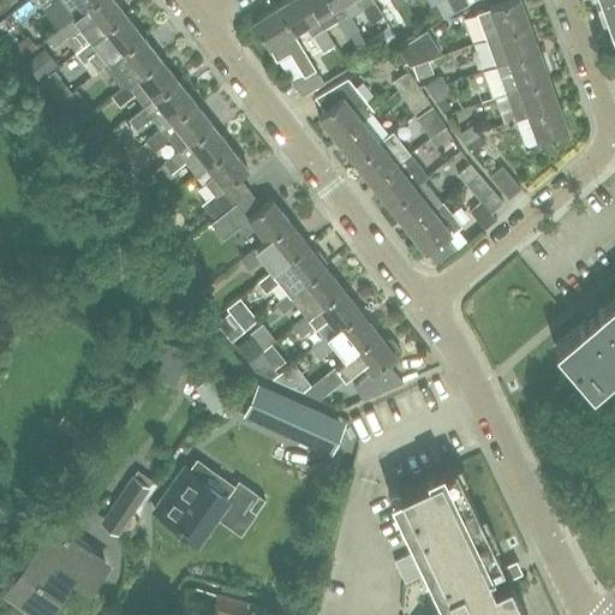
[(51,0),(58,0),(73,18),(57,30),(58,31),(96,0),(36,0),(42,7),(51,0)]
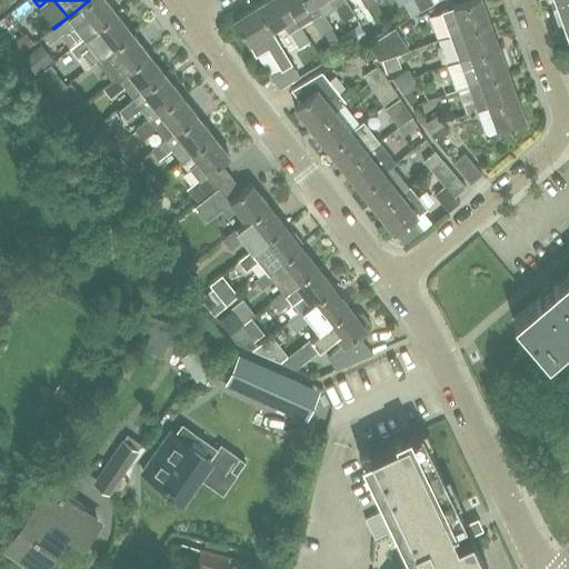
[(83,38),(93,30),(115,13),(105,0),(89,0),(53,29),(60,38),(61,37),(70,48),(70,49),(83,38)]
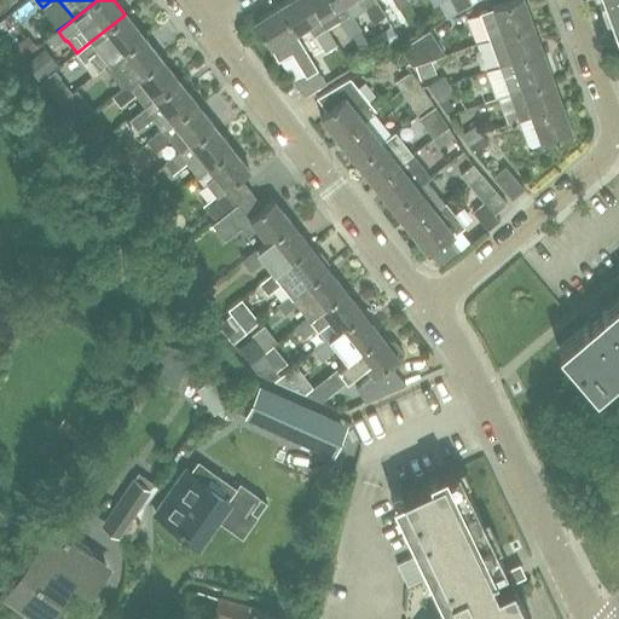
[(325,30),(307,0),(291,0),(278,9),(294,34),(306,25),(313,38),(314,36),(325,30)]
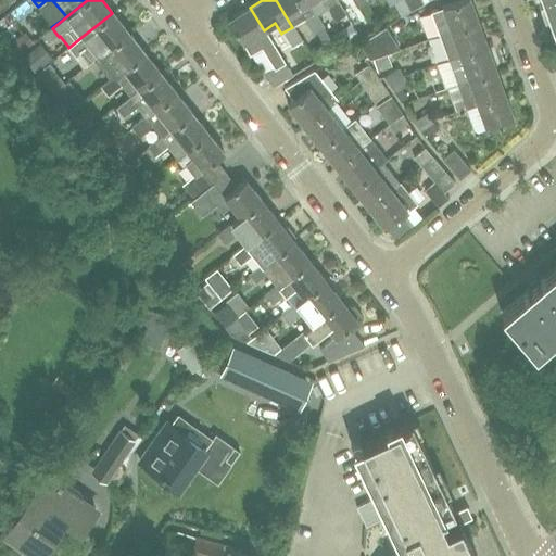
[(313,34),(323,28),(307,3),(305,0),(276,0),(292,27),(304,20),(313,34)]
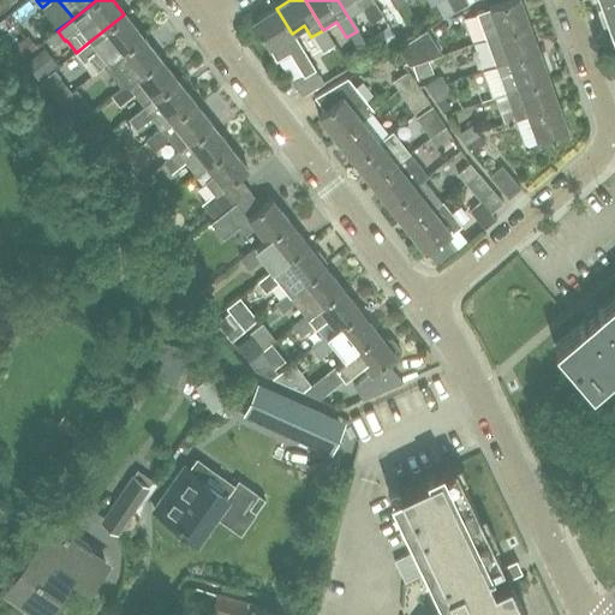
[(338,0),(340,4),(346,0),(352,0),(358,9),(360,7),(370,23),(381,16),(371,0),(370,0),(338,0)]
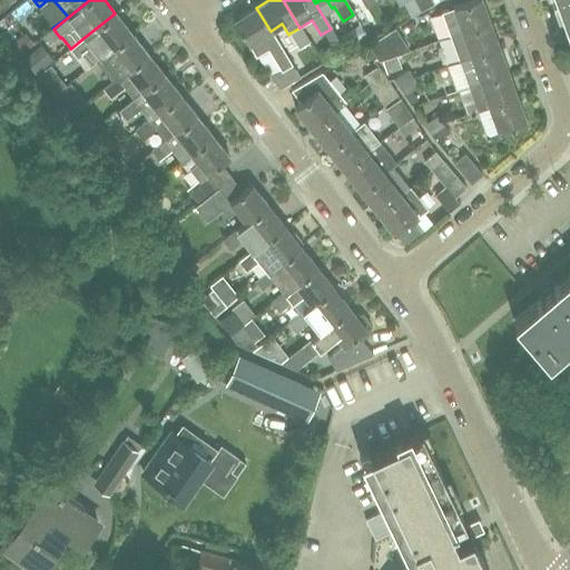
[(422,11),(415,0),(395,0),(399,6),(405,2),(412,17),(422,11)]
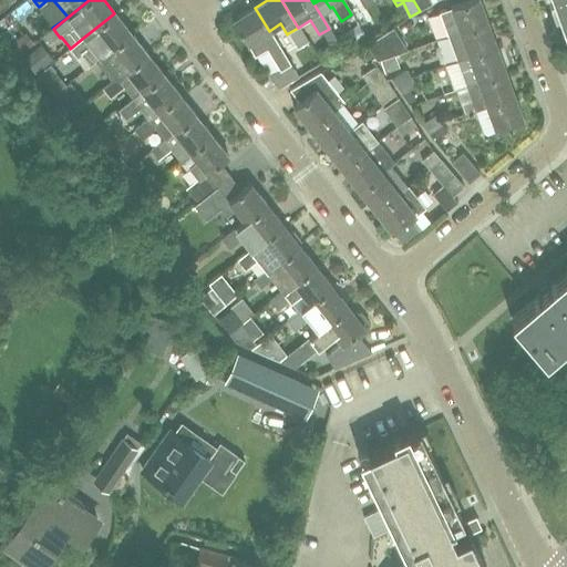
[(413,0),(420,11),(432,3),(430,0),(413,0)]
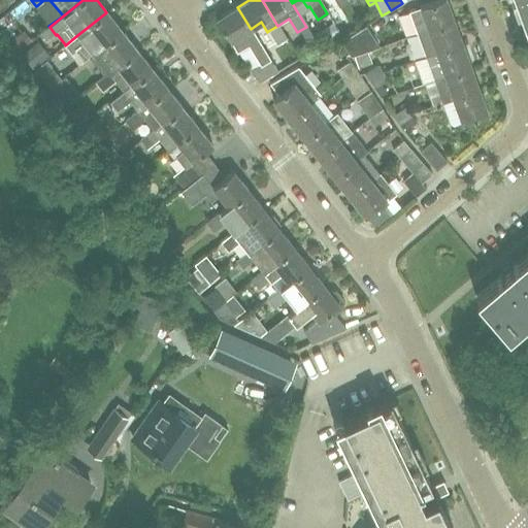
[(417,34),(454,21),(446,0),(435,0),(408,10),(417,34)]
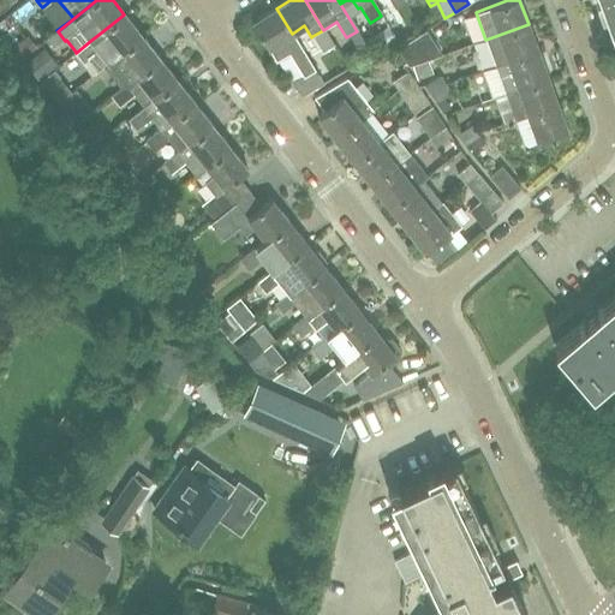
[(614,0),(598,0),(610,34),(614,33),(614,0)]
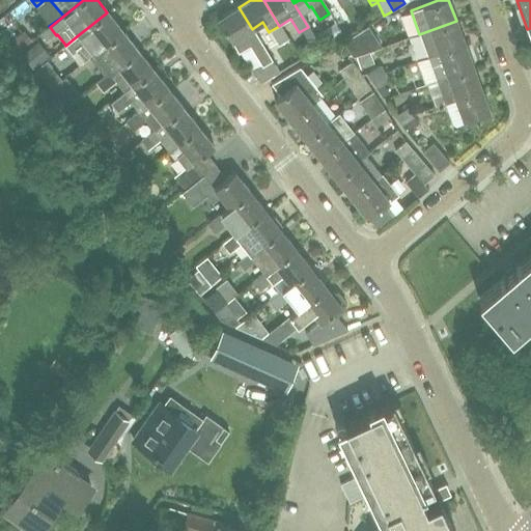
[(218,20),(230,42),(238,53),(250,46),(262,65),(252,72),(261,83),(279,72),(252,29),(239,7),(218,20)]
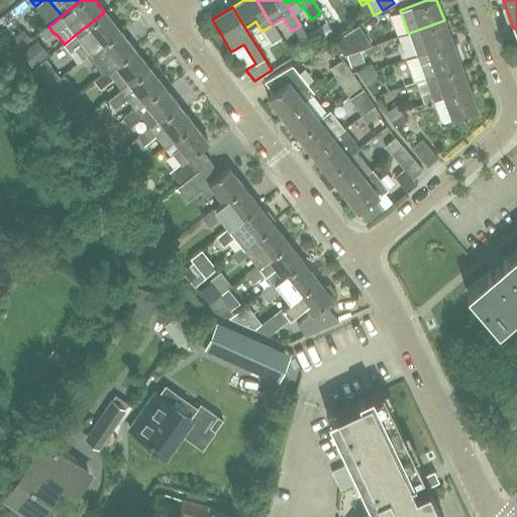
[(119,30),(104,12),(85,27),(76,34),(64,44),(70,52),(74,47),(83,59),(88,56),(119,30)]
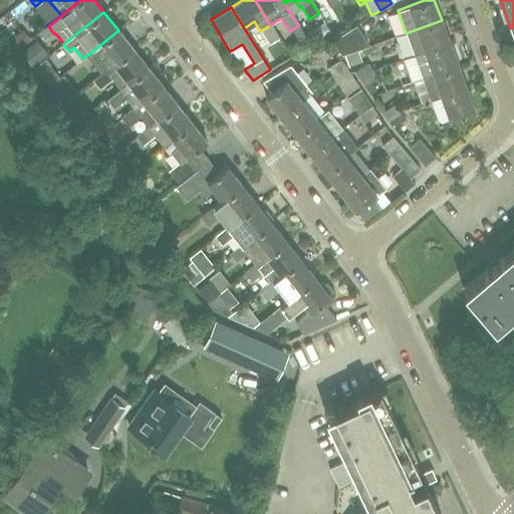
[(442,20),(406,33),(414,55),(450,42),(442,20)]
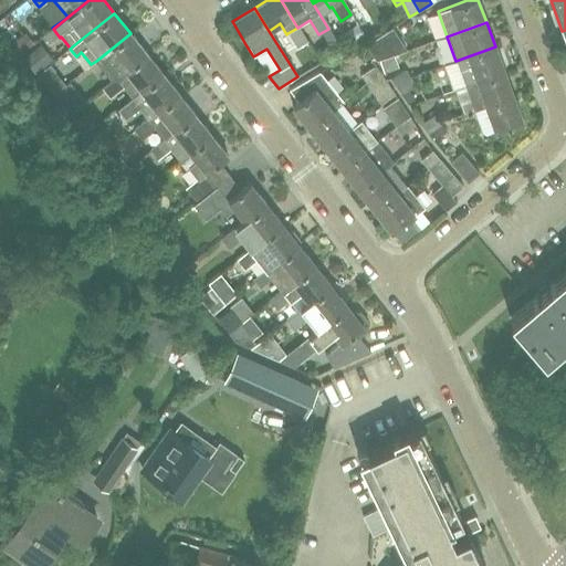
[(297,28),(287,33),(296,49),(307,42),(297,28)]
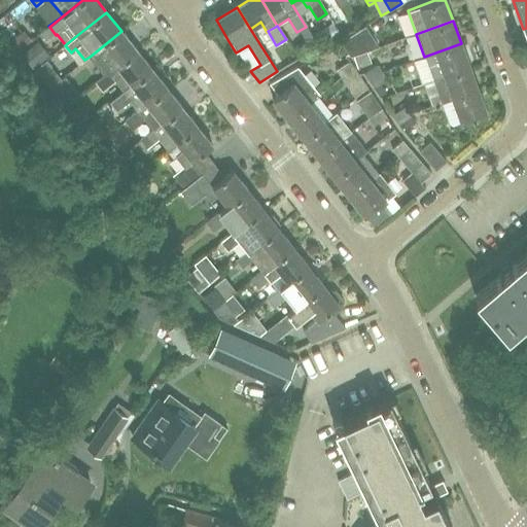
[(364,27),(343,40),(340,42),(350,57),(353,56),(365,50),(378,46),(364,27)]
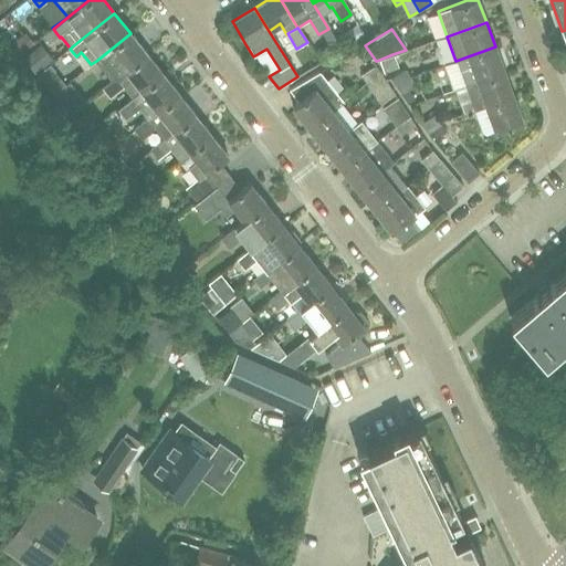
[(96,61),(112,81),(116,77),(117,79),(147,54),(130,33),(96,61)]
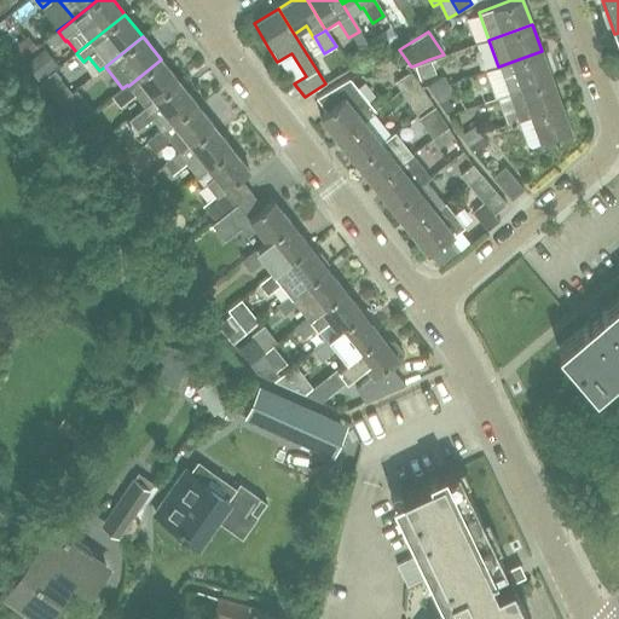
[(542,51),(498,67),(508,94),(551,79),(542,51)]
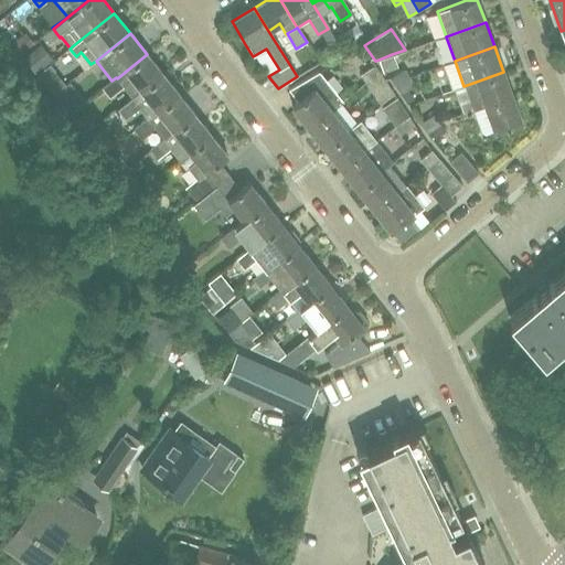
[(132,97),(162,74),(147,54),(117,78),(124,86),(132,97)]
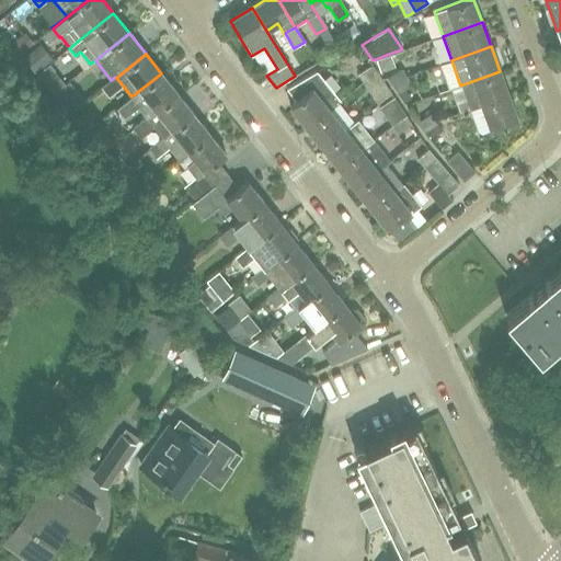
[(389,54),(376,59),(379,72),(395,68),(389,54)]
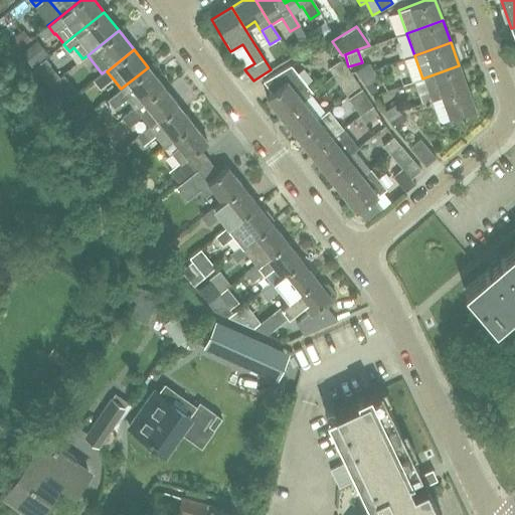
[(40,75),(51,66),(45,58),(34,67),(40,75)]
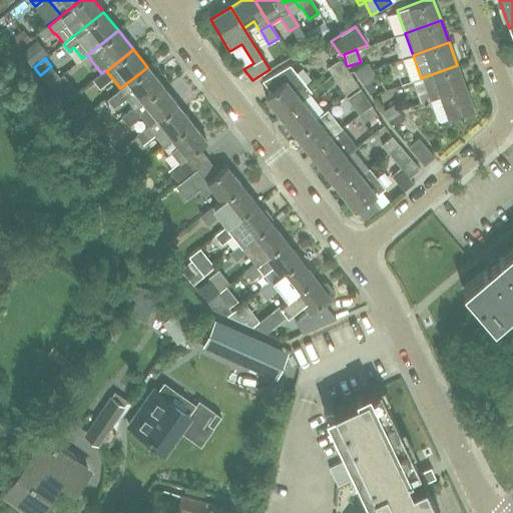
[(327,68),(332,75),(345,67),(340,60),(327,68)]
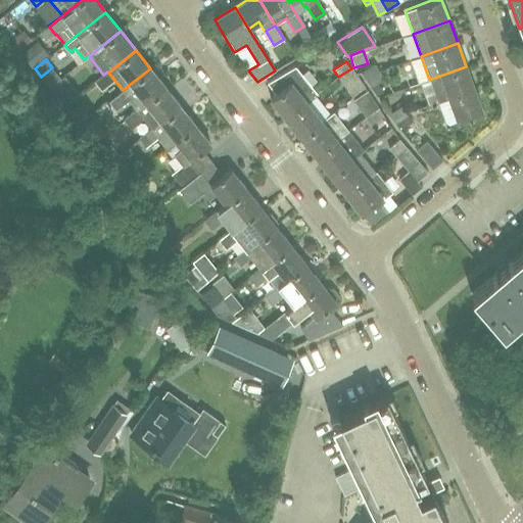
[(366,80),(378,72),(374,64),(361,73),(366,80)]
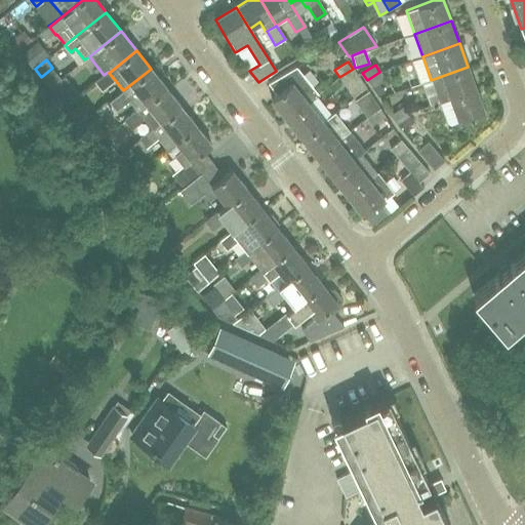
[(286,119),(319,93),(296,67),(269,83),(277,95),(271,99),(286,119)]
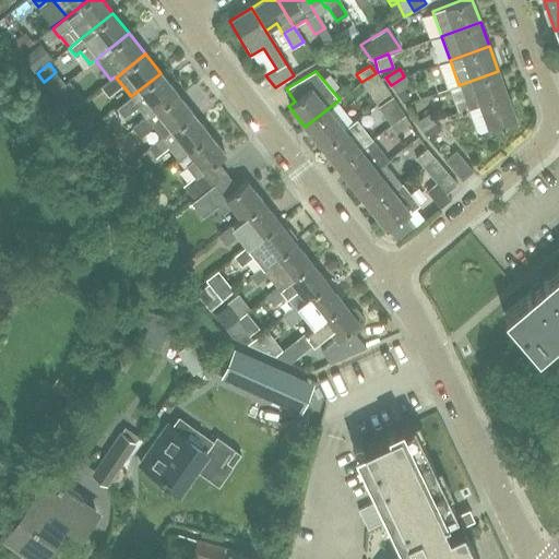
[(498,71),(459,85),(467,110),(507,96),(498,71)]
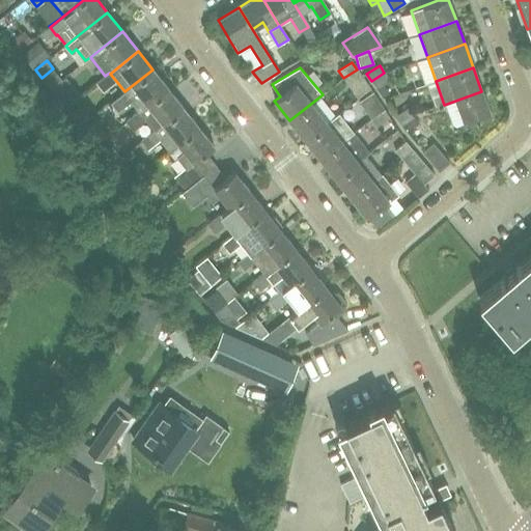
[(126,122),(168,89),(152,70),(124,91),(132,101),(140,111),(126,122)]
